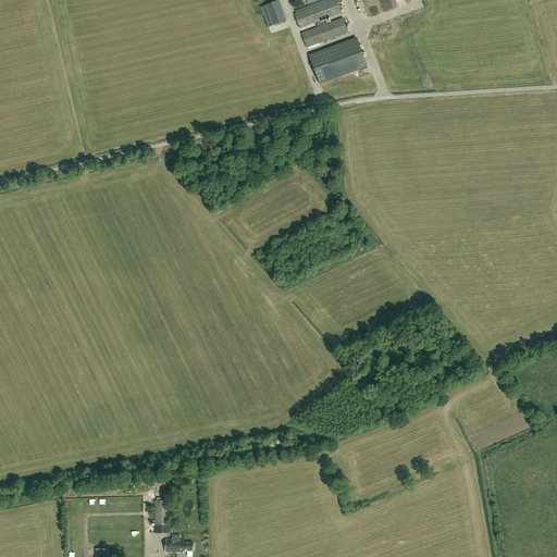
[(273,25),(286,21),(279,0),(265,4),(273,25)]
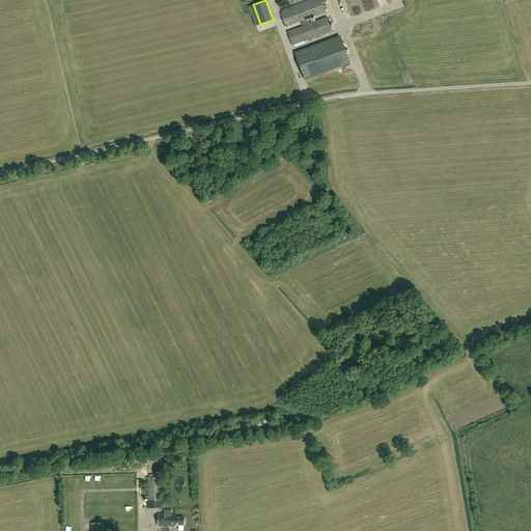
[(292,46),(332,31),(327,17),(311,23),(310,21),(307,22),(306,20),(325,12),(320,0),(315,0),(280,14),(285,27),(301,22),(303,26),(287,31),(292,46)]
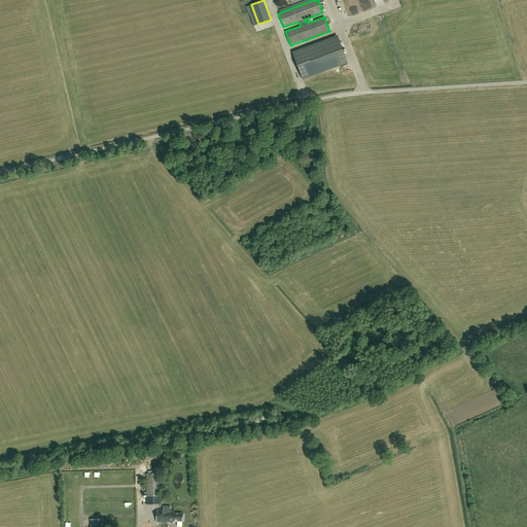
[(348,63),(338,35),(292,51),(303,79),(348,63)]
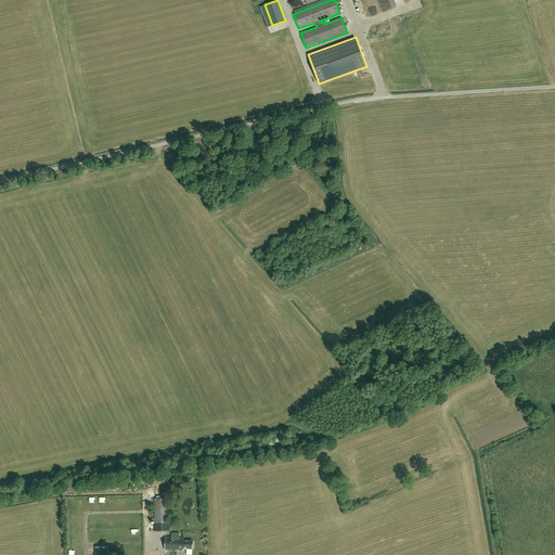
[(167,489),(167,490),(167,491),(170,481),(160,479),(158,487),(167,489)]
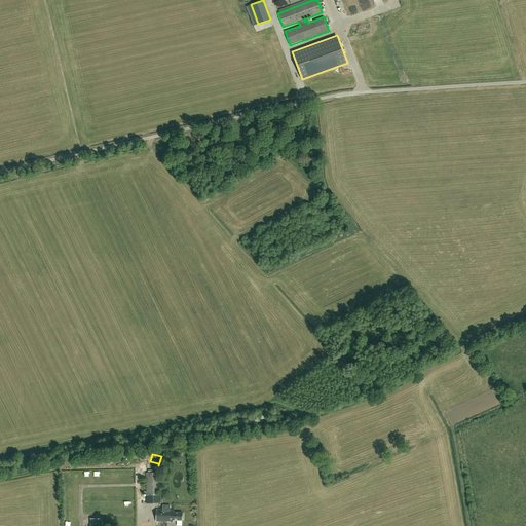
[(147,503),(160,503),(160,473),(146,473),(147,503)]
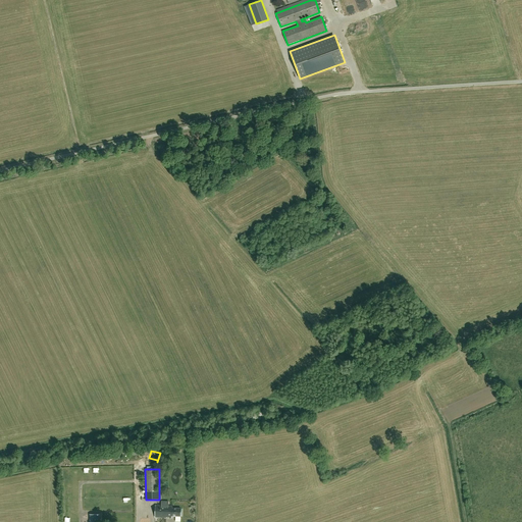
[(172,506),(156,506),(155,517),(171,518),(171,516),(180,516),(181,509),(172,508),(172,506)]
